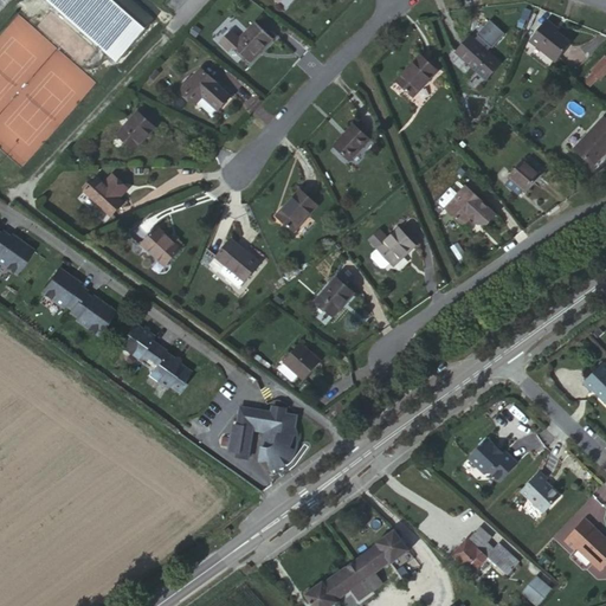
[(129,0),(46,0),(117,62),(153,20),(129,0)]
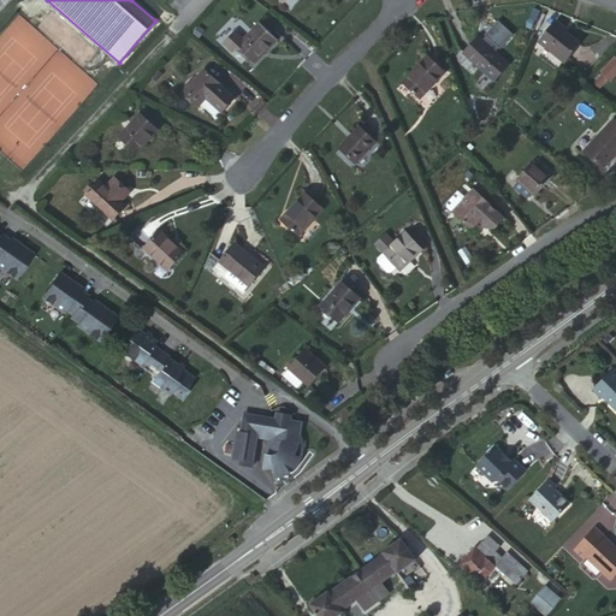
[(478,37),(463,53),(493,81),(508,65),(493,52),(498,47),(501,49),(514,35),(497,21),(484,35),(487,39),(484,43),(478,37)]
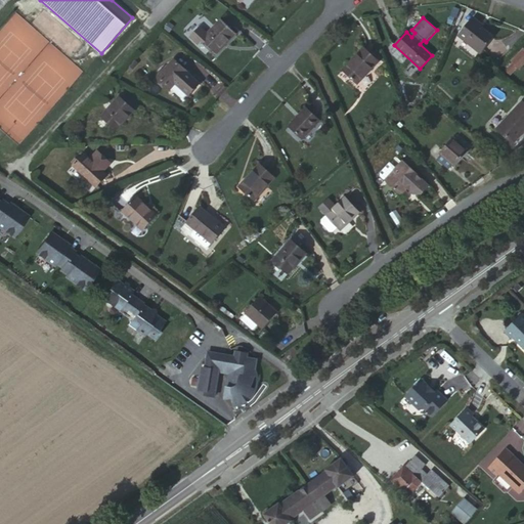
[(469,39),(466,42),(481,53),(494,37),(479,26),(481,24),(473,17),(461,33),(469,39)]
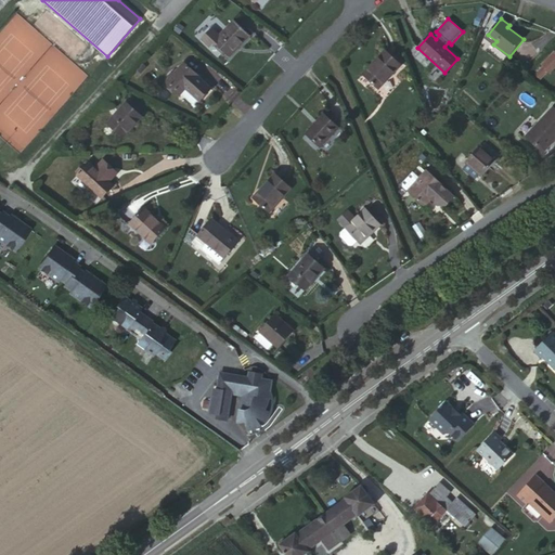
[(249,35),(234,22),(220,36),(213,29),(204,39),(211,46),(214,42),(229,56),(249,35)]
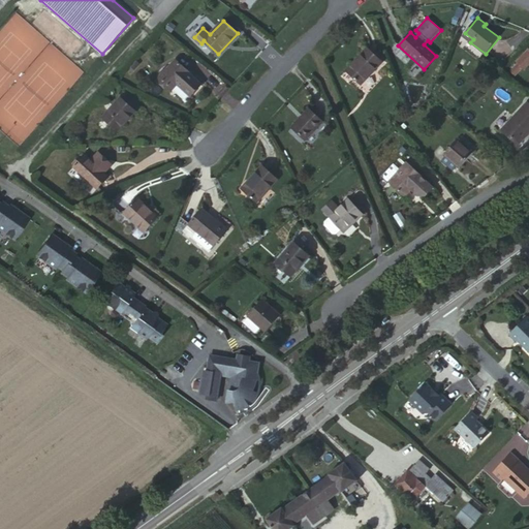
[(266,35),(252,26),(251,28),(263,37),(266,35)]
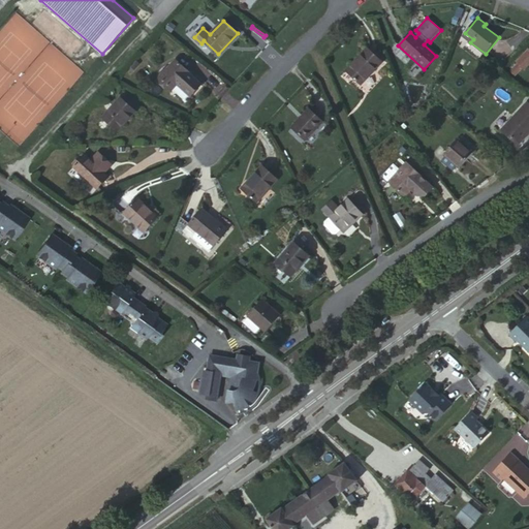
[(462,36),(470,42),(473,39),(465,33),(462,36)]
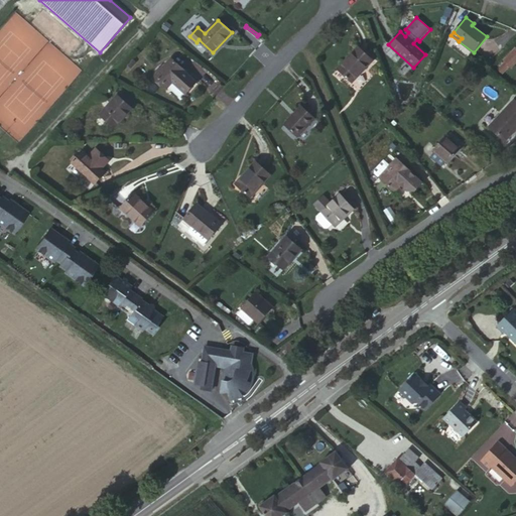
[(359,46),(339,69),(352,81),(372,59),(359,46)]
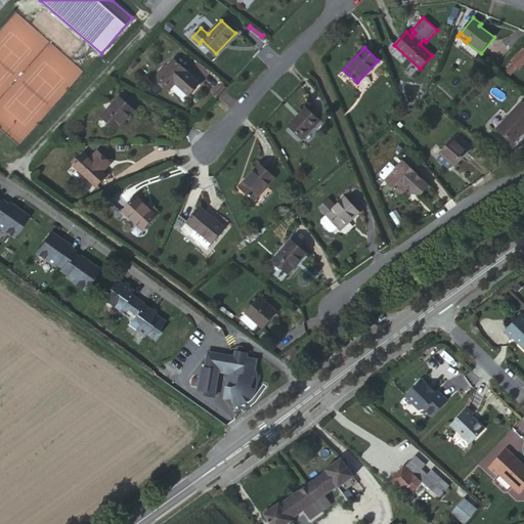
[(523,52),(522,51),(512,60),(519,69),(523,62),(523,52)]
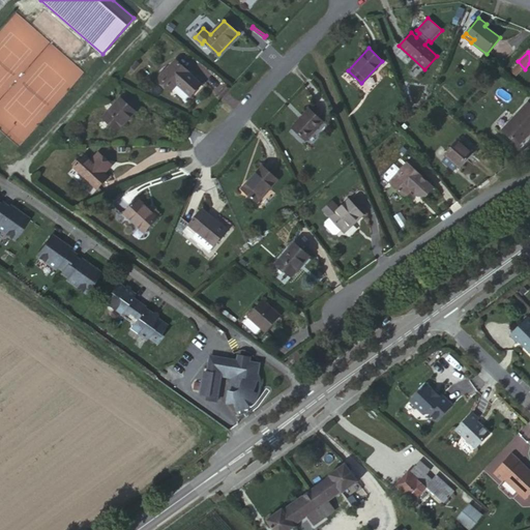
[(167,70),(163,75),(160,78),(172,89),(177,84),(187,71),(188,71),(175,60),(167,70)]
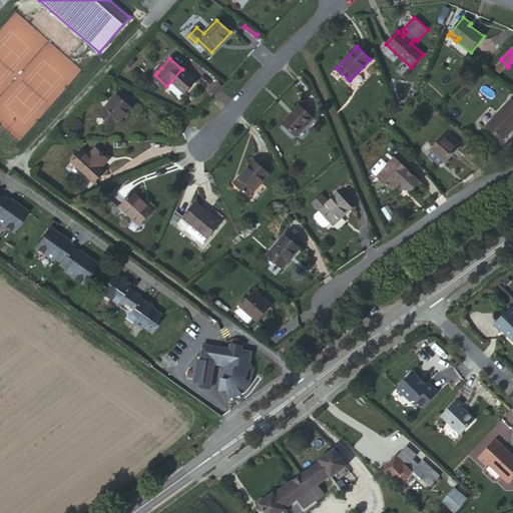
[(181,69),(171,81),(184,92),(194,81),(181,69)]
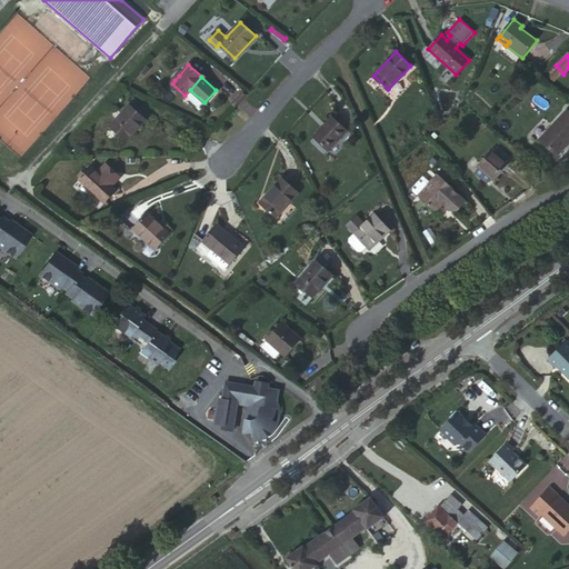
[(129,106),(110,126),(126,140),(145,119),(129,106)]
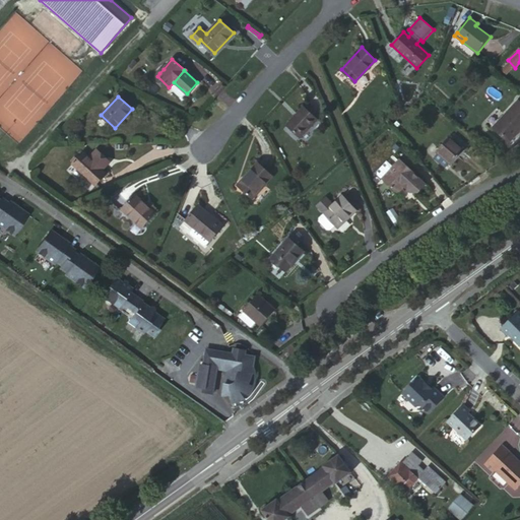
[(519,102),(518,101),(493,127),(509,142),(519,129),(519,102)]
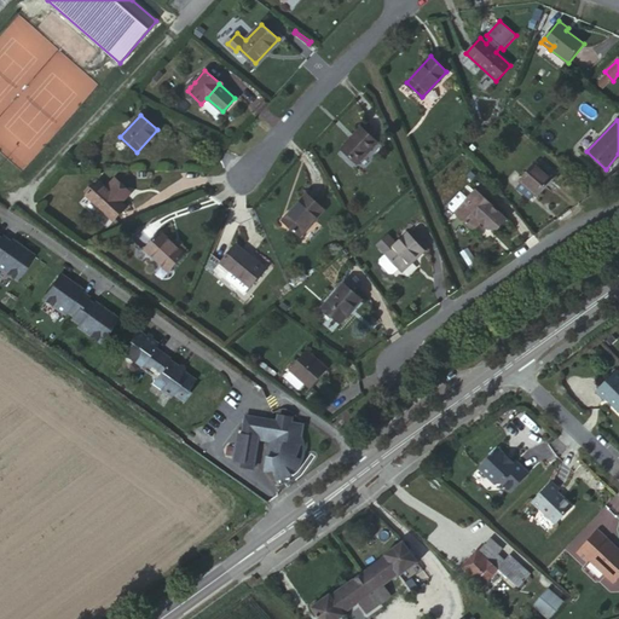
[(362,128),(342,149),(357,163),(377,142),(362,128)]
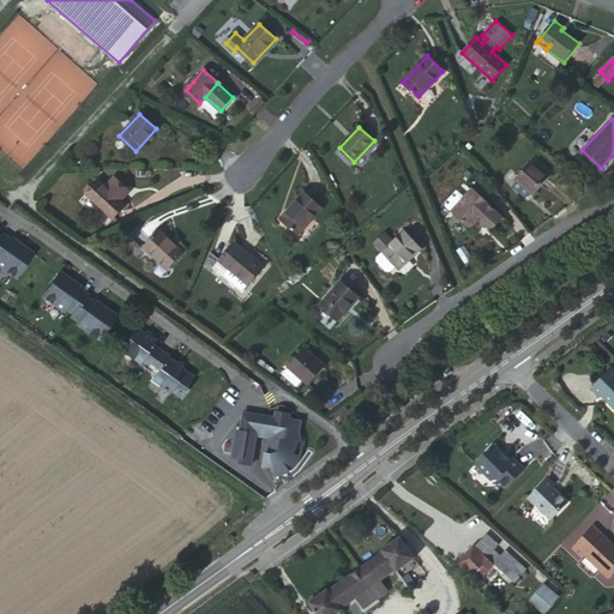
[(531,162),(516,180),(518,181),(513,187),(525,198),(530,192),(534,194),(548,176),(531,162)]
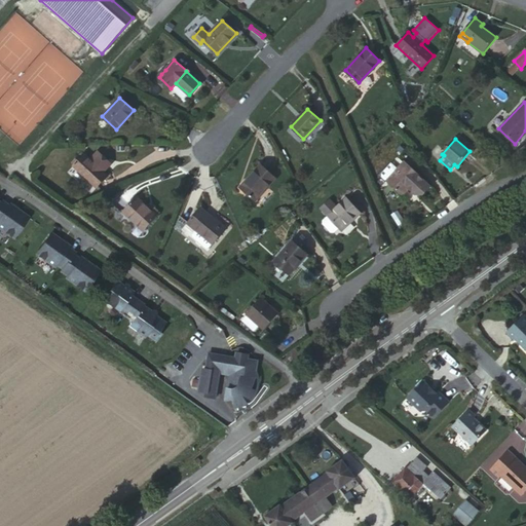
[(74,165),(97,188),(107,176),(104,173),(100,170),(108,160),(98,151),(90,159),(84,154),(78,161),(74,165)]
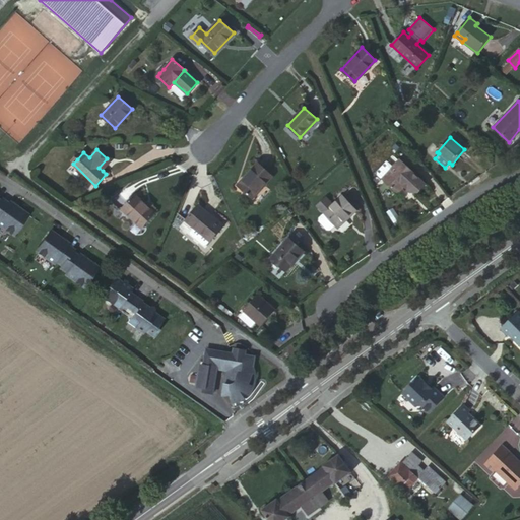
[(103,171),(111,163),(107,158),(99,168),(103,171)]
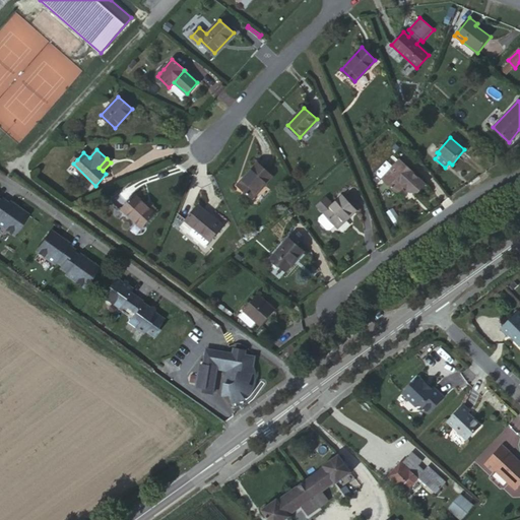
[(379,177),(396,193),(403,185),(411,192),(418,192),(426,184),(414,174),(415,173),(400,159),(393,168),(388,163),(379,173),(379,177)]
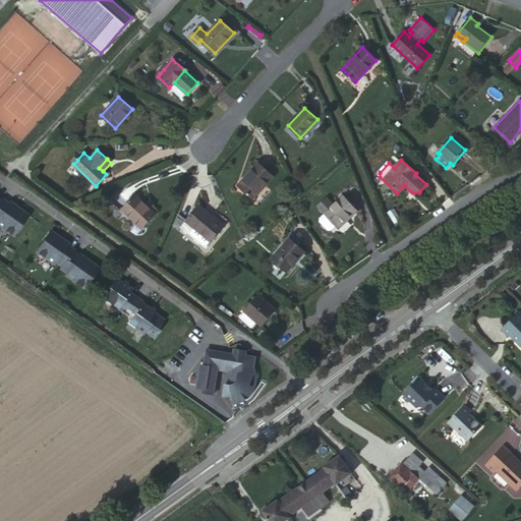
[(258,163),(238,185),(252,198),(273,176),(258,163)]
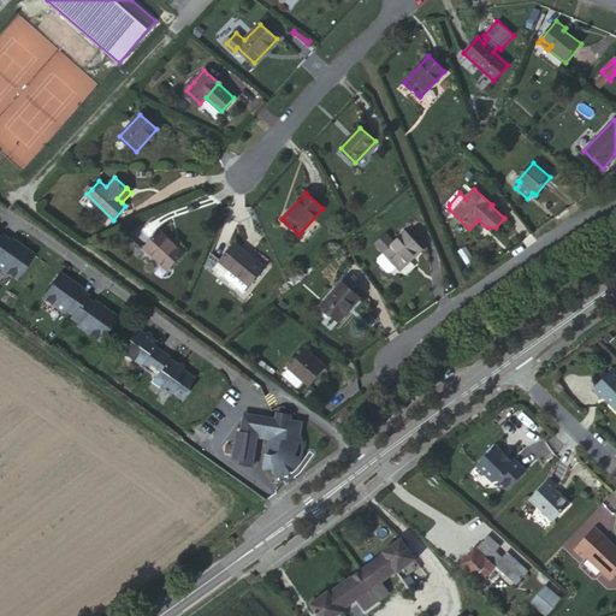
[(184,253),(179,248),(161,232),(146,249),(170,271),(184,254),(184,253)]
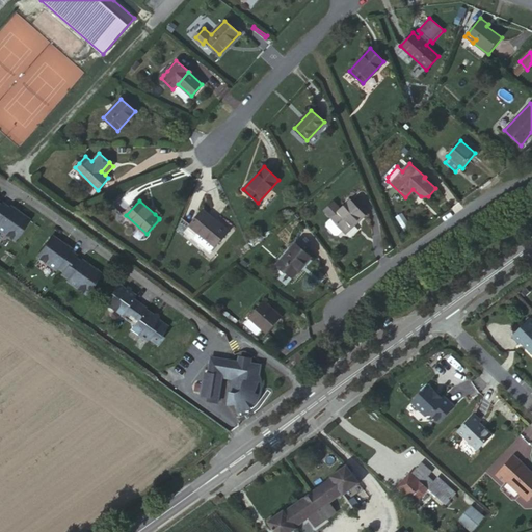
[(343,230),(344,231),(356,219),(357,221),(365,215),(351,201),(342,210),(335,202),(325,211),(333,218),(327,222),(327,225),(336,235),(339,235),(343,230)]
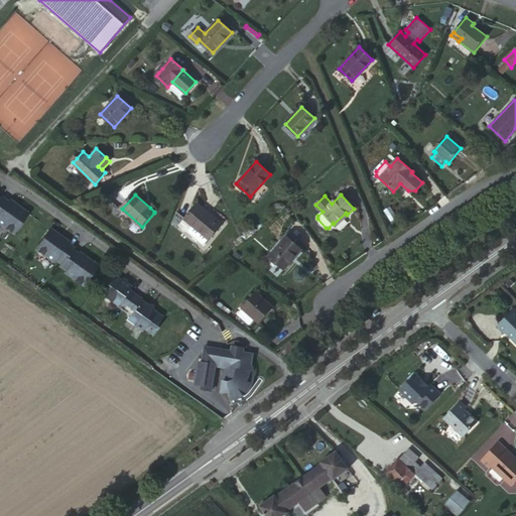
[(0,224),(13,234),(27,214),(17,207),(16,208),(2,198),(0,201),(0,200),(0,224)]
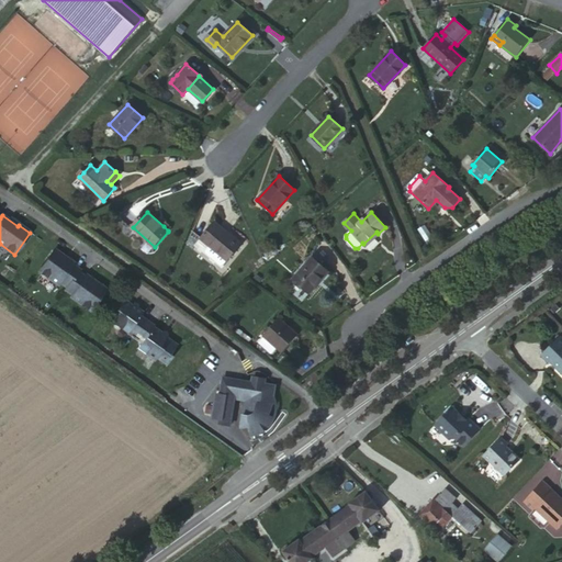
[(240,244),(215,222),(202,238),(210,246),(205,250),(205,253),(221,265),(222,265),(227,259),(240,244)]
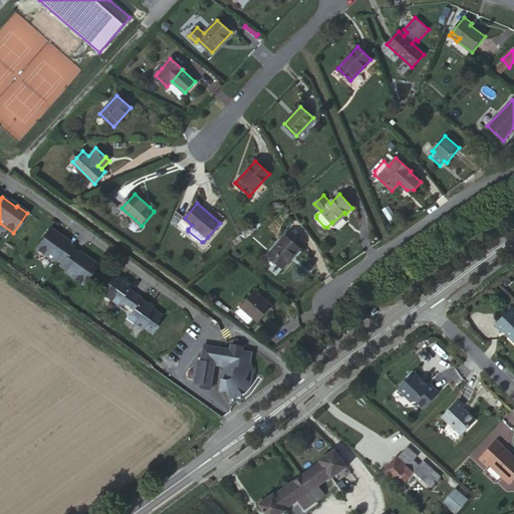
[(344,212),(332,223),(334,225),(345,214),(344,212)]
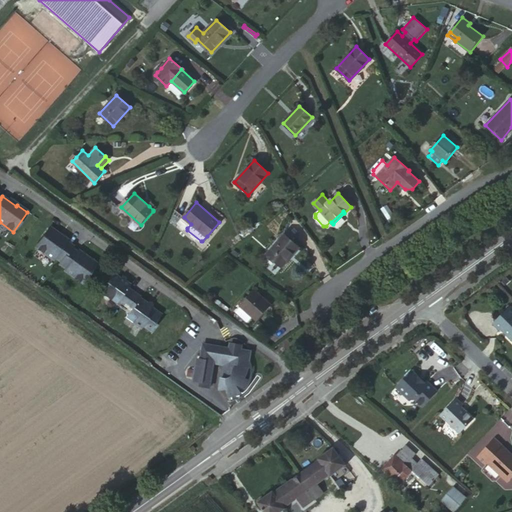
[(64,271),(81,284),(96,263),(86,256),(85,258),(71,248),(72,246),(58,236),(59,234),(49,227),(35,248),(52,260),(54,258),(60,263),(59,265),(65,270),(64,271)]
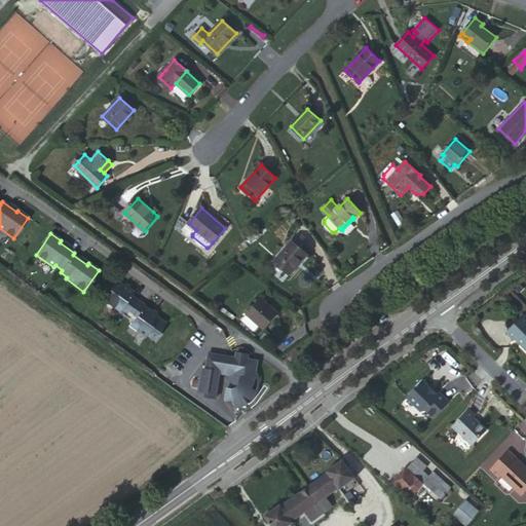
[(292,240),(274,261),(290,274),(307,254),(292,240)]
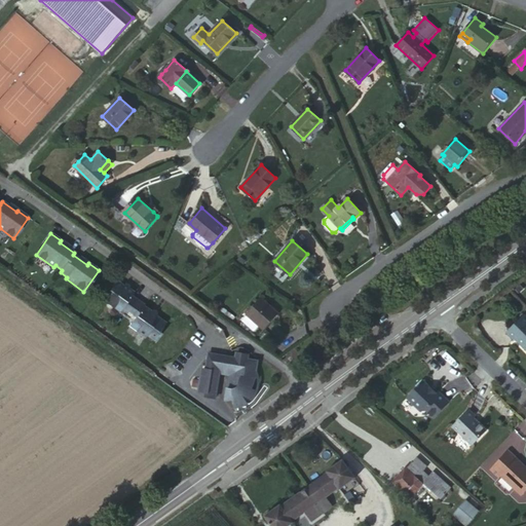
[(124,286),(117,280),(109,291),(113,294),(106,303),(133,323),(129,327),(145,338),(146,336),(155,342),(161,335),(158,333),(165,323),(156,315),(158,312),(154,309),(152,312),(144,307),(146,305),(132,296),(134,293),(128,289),(130,286),(126,283),(124,286)]
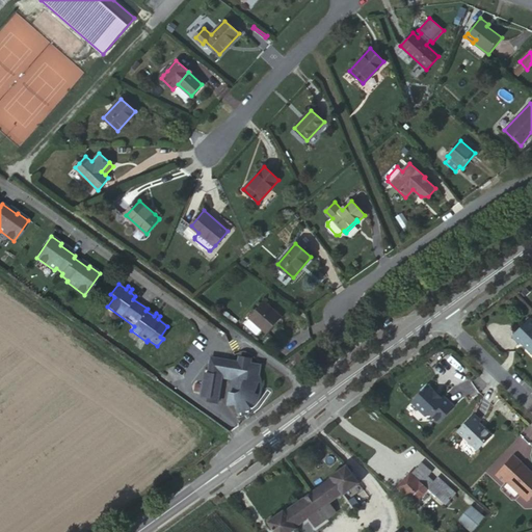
[(265,302),(250,319),(251,320),(262,329),(266,334),(281,317),(265,302)]
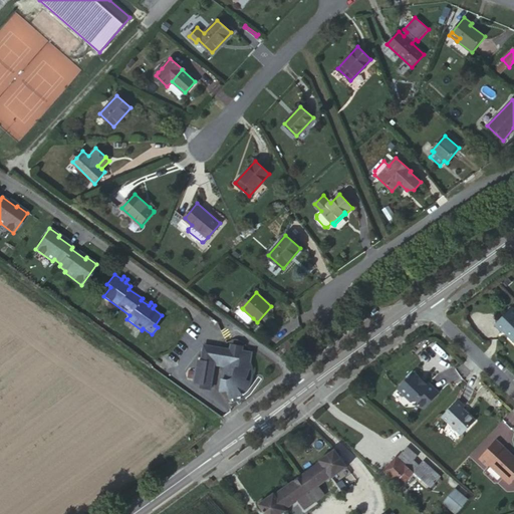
[(513,309),(512,308),(495,325),(502,332),(504,330),(509,334),(509,338),(513,342),(513,309)]
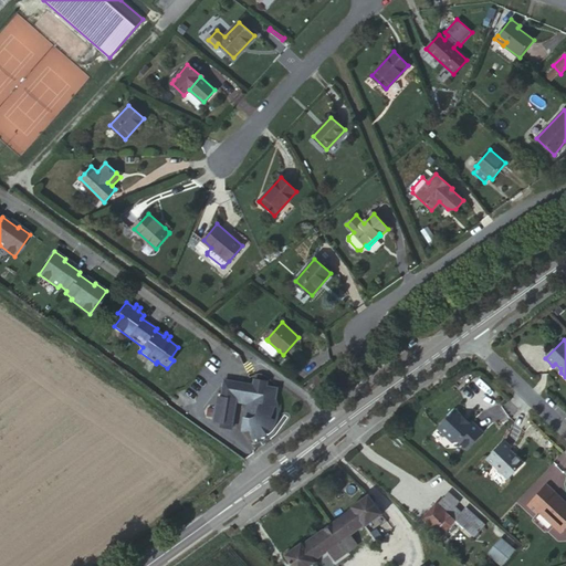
[(279,350),(268,341),(262,346),(273,356),(279,350)]
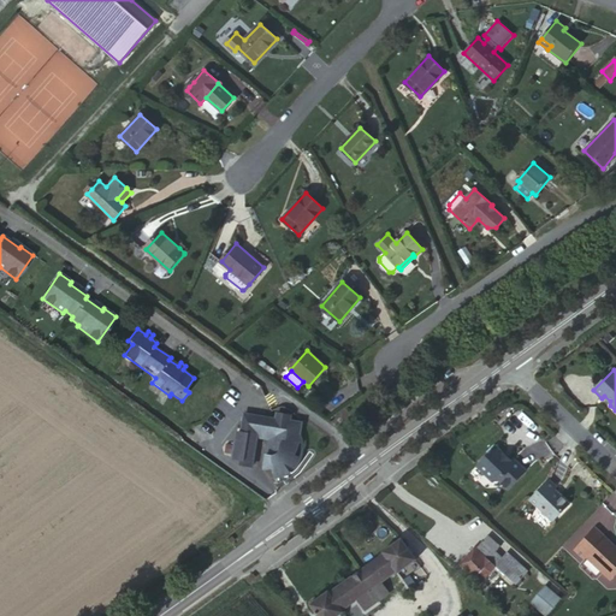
[(302,422),(290,421),(290,415),(277,413),(276,419),(244,414),(241,433),(237,432),(232,458),(242,460),(242,465),(252,466),(256,437),(270,438),(265,468),(268,468),(273,467),(276,478),(285,474),(296,467),(300,460),(292,455),(297,442),(302,422)]
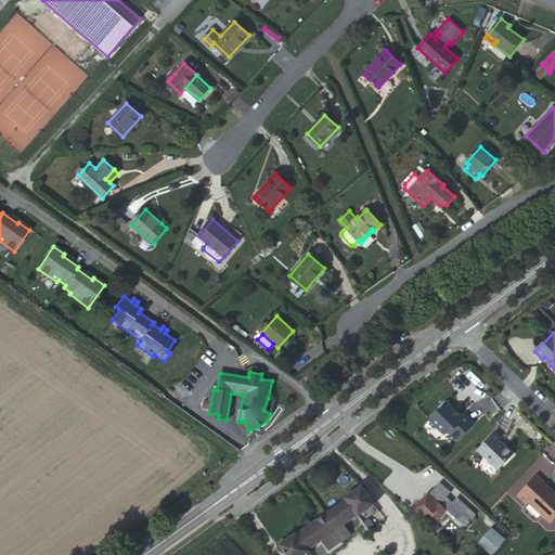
[(438,409),(427,421),(444,437),(448,434),(455,441),(473,424),(462,413),(459,416),(453,411),(454,409),(447,403),(439,410),(438,409)]
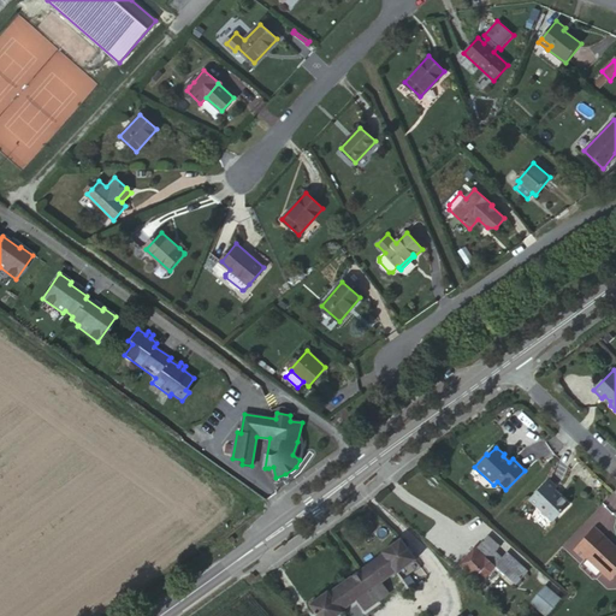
[(548,479),(529,498),(552,520),(569,503),(555,489),(556,486),(548,479)]
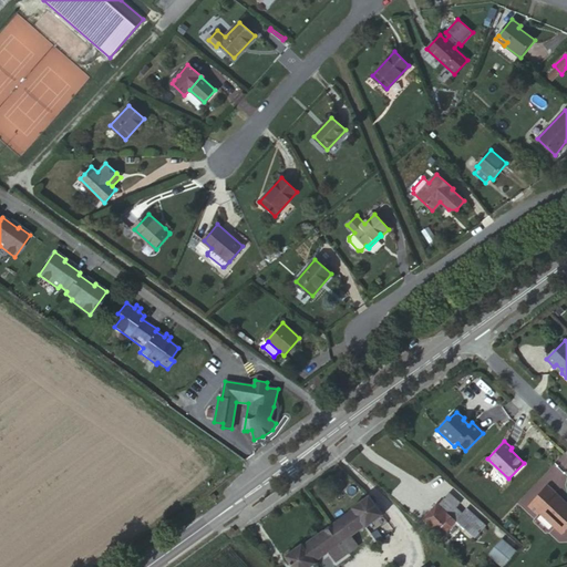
[(547,485),(526,507),(536,516),(539,514),(562,535),(566,529),(566,503),(565,504),(556,495),(557,494),(547,485)]
